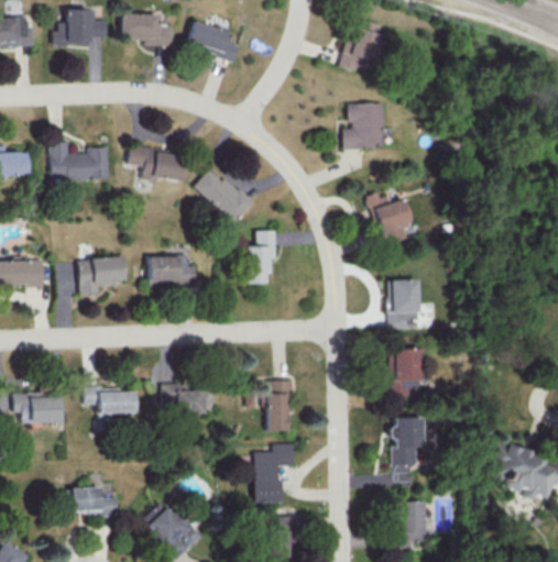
[(91,45),(90,37),(108,37),(108,20),(96,20),(96,9),(66,10),(66,21),(58,22),(58,31),(53,31),(53,45),(91,45)]
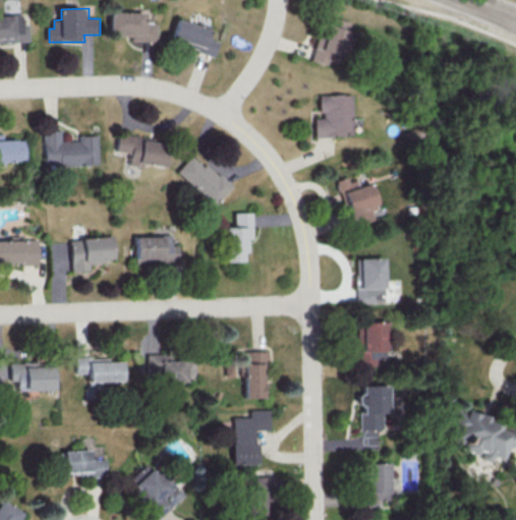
[(160,43),(161,24),(148,24),(148,13),(113,12),(112,35),(134,36),(133,42),(160,43)]
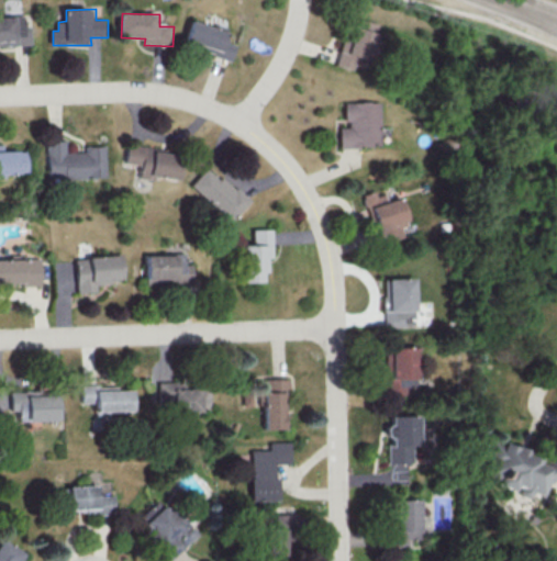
[(0,46),(35,46),(34,15),(0,17),(0,46)]
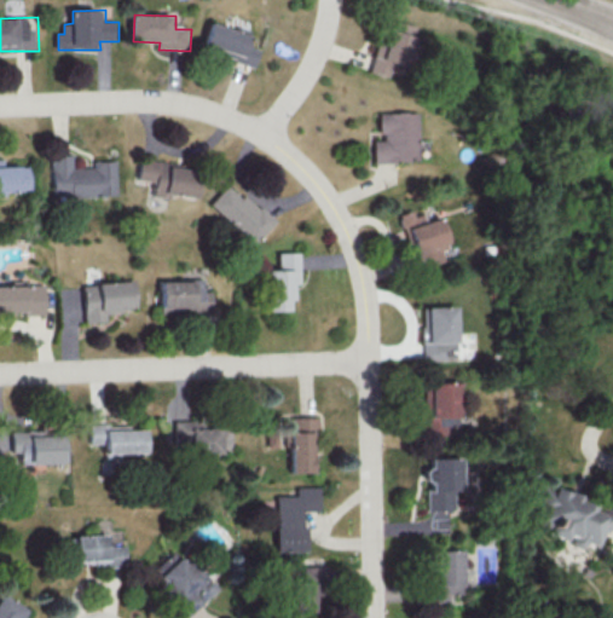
[(420,28),(391,18),(372,71),(403,81),(420,28)]
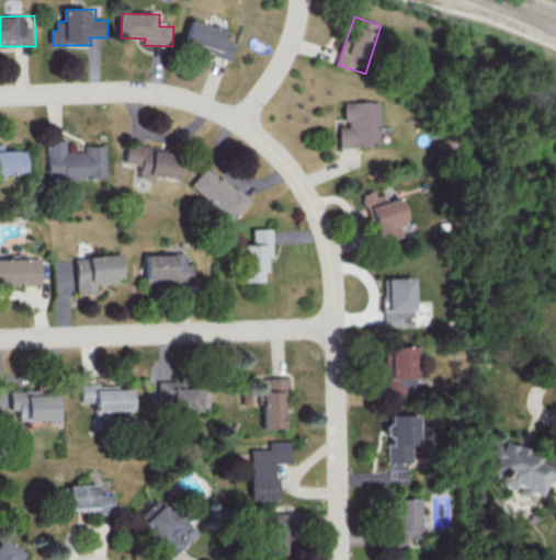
[(234,59),(238,46),(226,42),(229,31),(193,20),(185,45),(234,59)]
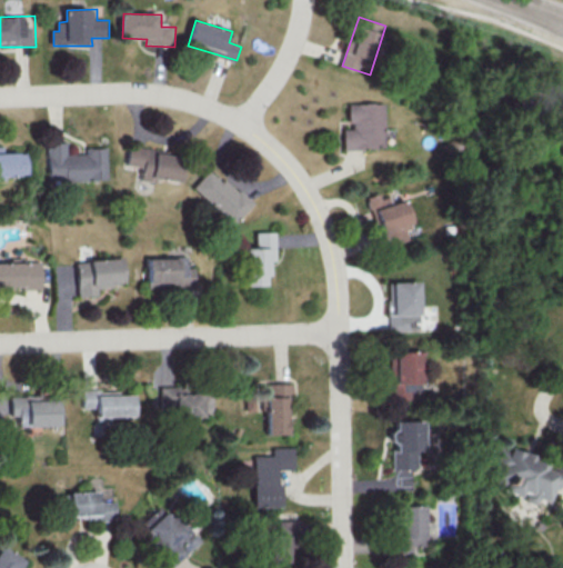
[(351,105),(352,129),(345,129),(345,150),(388,149),(385,103),(351,105)]
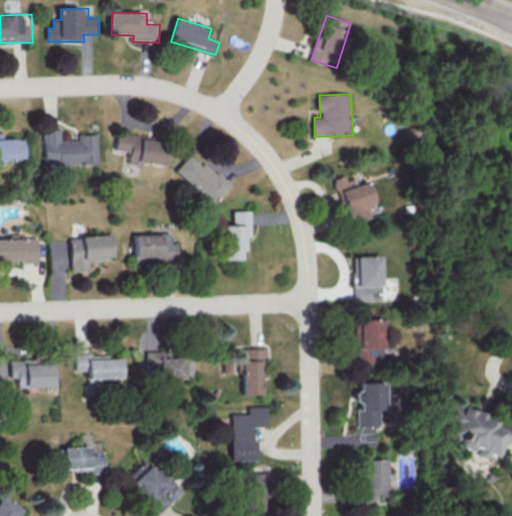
[(99,134),(81,134),(81,140),(64,140),(63,130),(45,130),(46,164),(100,163),(99,134)]
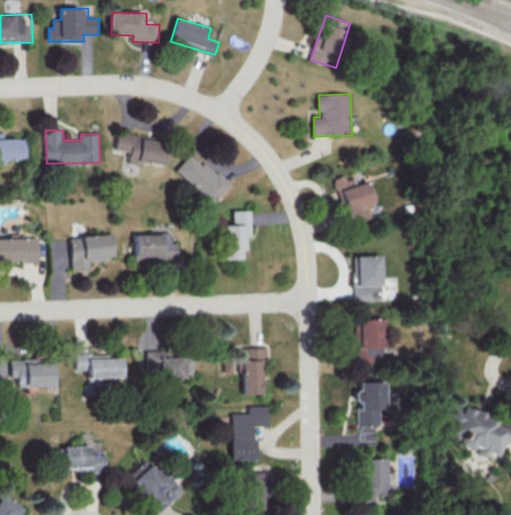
[(27,138),(5,139),(5,133),(0,133),(0,161),(28,161),(27,138)]
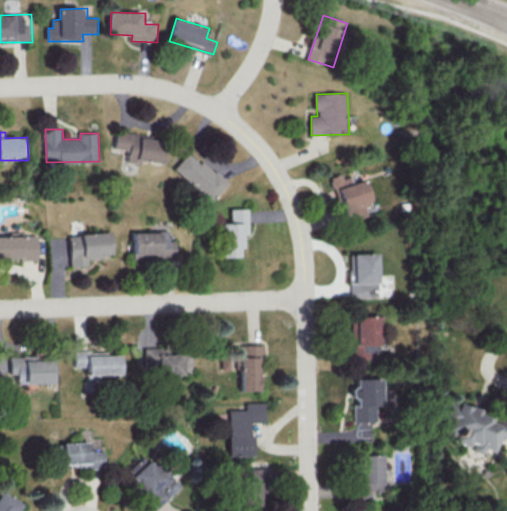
[(116,149),(130,151),(128,163),(142,165),(142,161),(164,164),(167,139),(118,132),(116,149)]
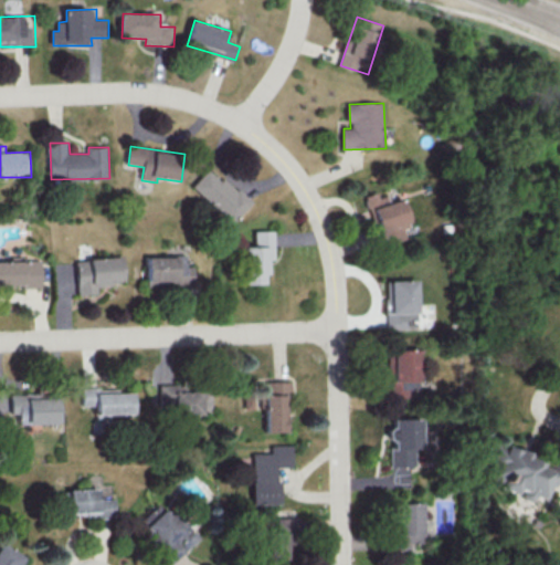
[(212,167),(194,187),(235,223),(253,205),(212,167)]
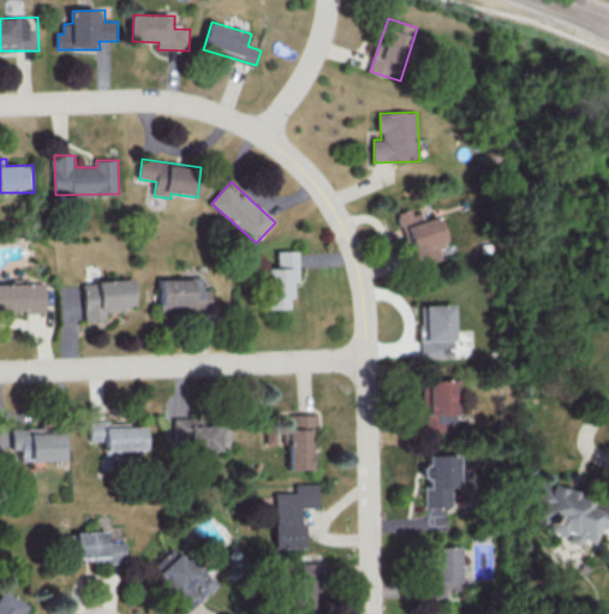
[(418,268),(445,261),(440,243),(448,240),(441,218),(425,221),(423,212),(415,214),(413,210),(402,213),(418,268)]
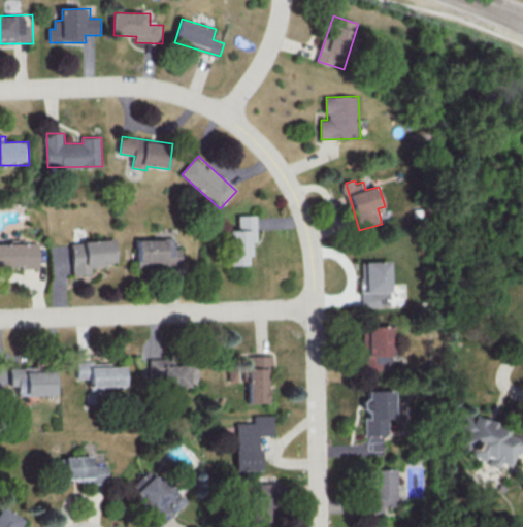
[(257,216),(239,217),(239,231),(230,231),(230,266),(252,265),(252,242),(258,242),(257,216)]
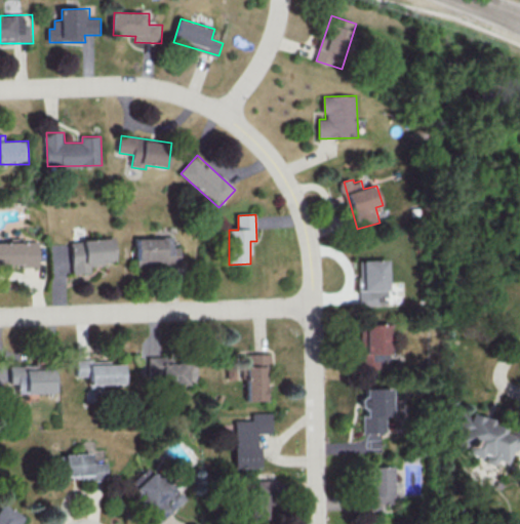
[(137,238),(138,266),(182,265),(181,247),(174,247),(174,237),(137,238)]
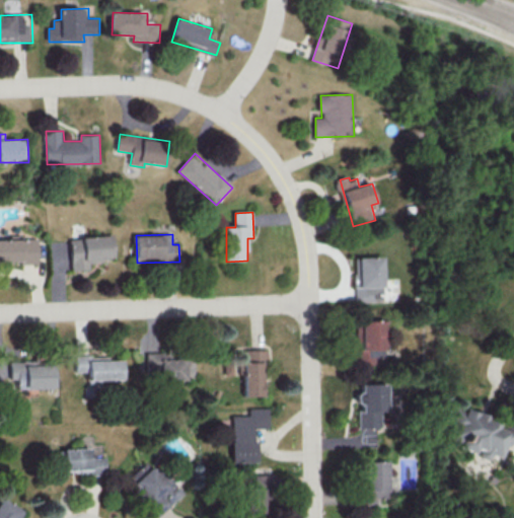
[(117,261),(116,236),(71,238),(72,271),(91,271),(90,262),(117,261)]
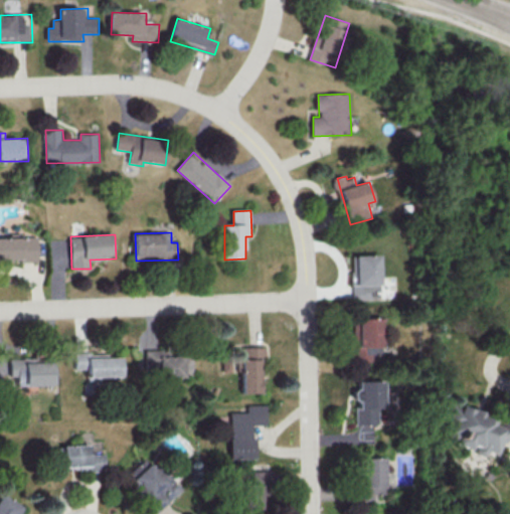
[(0,237),(0,262),(39,262),(39,237),(0,237)]
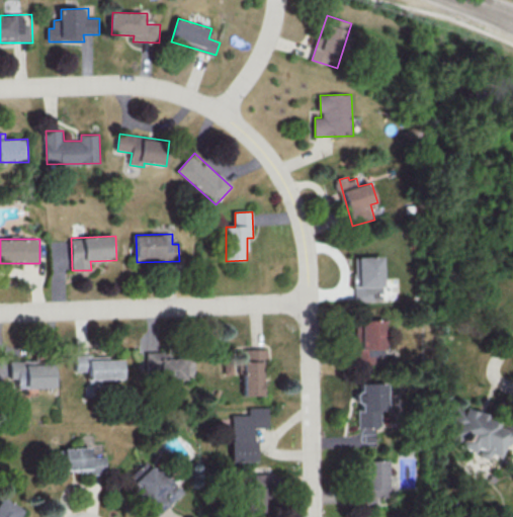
[(385,302),(383,257),(356,257),(357,302),(385,302)]
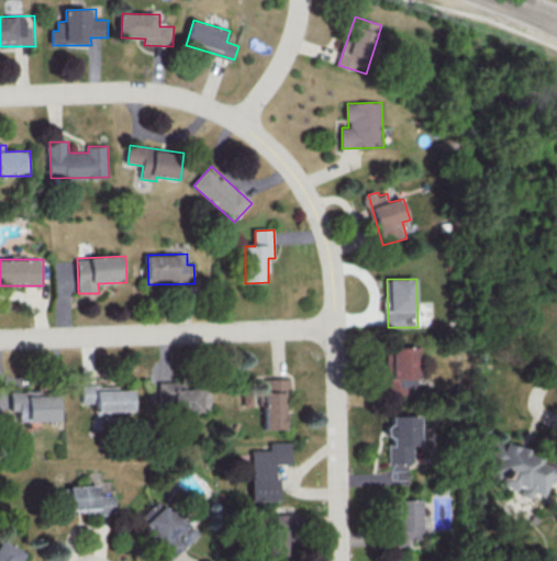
[(393,348),(394,380),(389,380),(390,397),(420,397),(419,347),(393,348)]
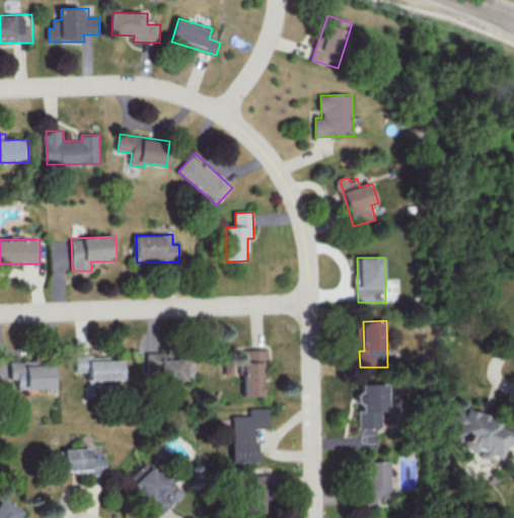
[(244,350),(245,396),(267,396),(266,350),(244,350)]
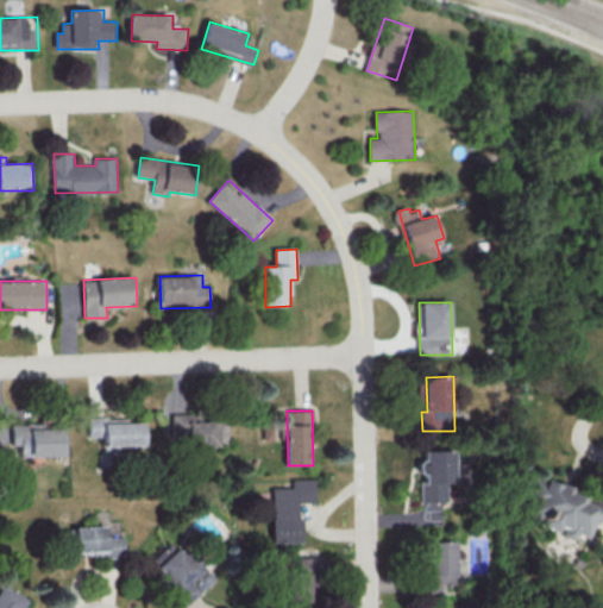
[(189,446),(230,445),(230,420),(202,421),(202,413),(174,414),(174,436),(189,436),(189,446)]
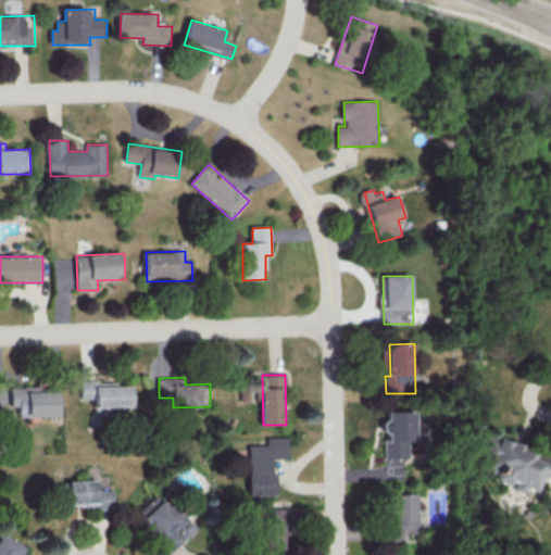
[(134,407),(133,386),(120,387),(120,381),(83,382),(84,400),(97,399),(97,408),(134,407)]
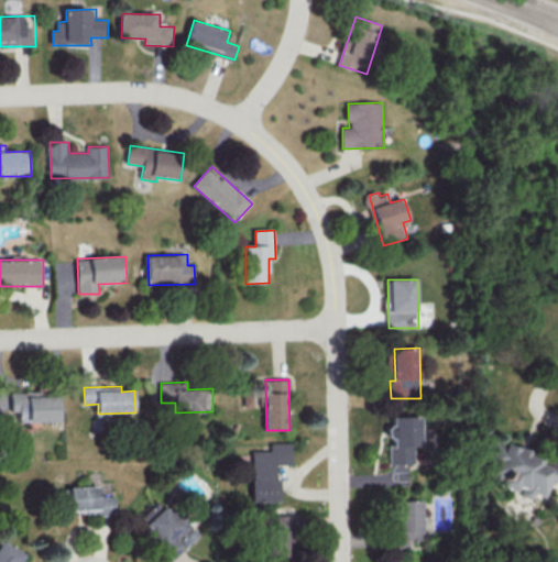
[(21,412),(21,422),(61,421),(61,395),(43,395),(43,392),(13,393),(13,412),(21,412)]
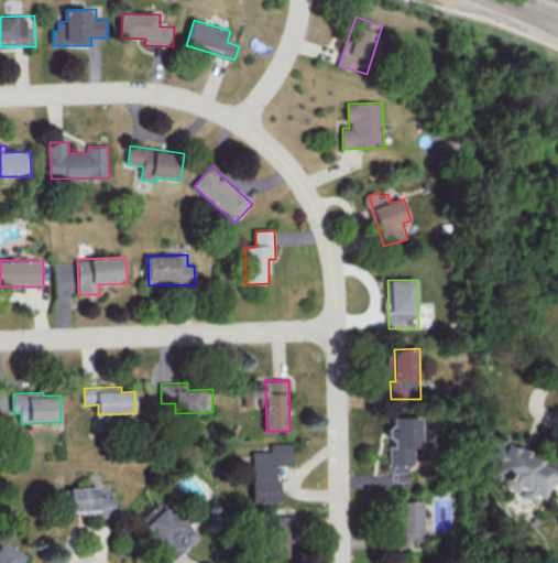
[(424,448),(423,418),(392,419),(392,440),(393,468),(400,468),(400,482),(416,482),(416,448),(424,448)]
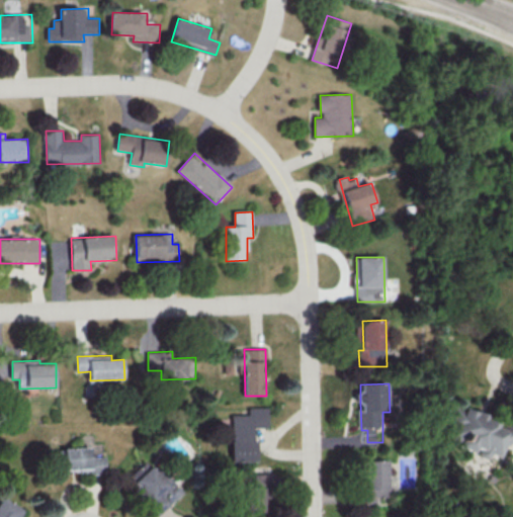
[(512,424),(505,426),(493,422),(491,416),(469,409),(464,410),(455,407),(448,426),(454,443),(476,451),(481,449),(483,457),(488,459),(497,456),(503,458),(508,444),(512,442),(512,424)]
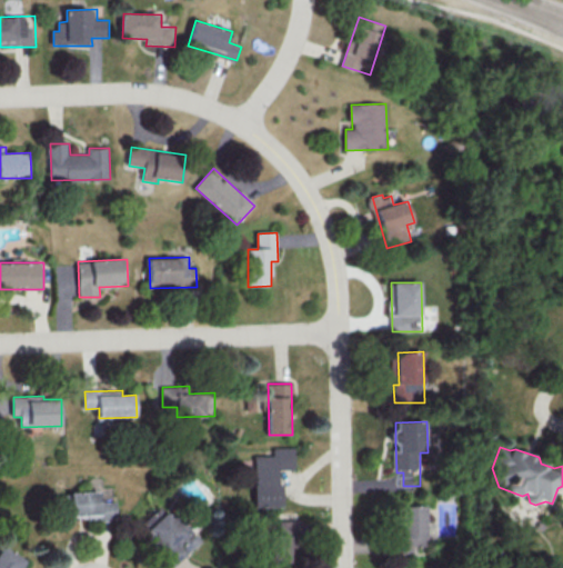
[(257,508),(282,507),(282,470),(297,470),(295,448),(274,448),(275,456),(255,456),(257,508)]
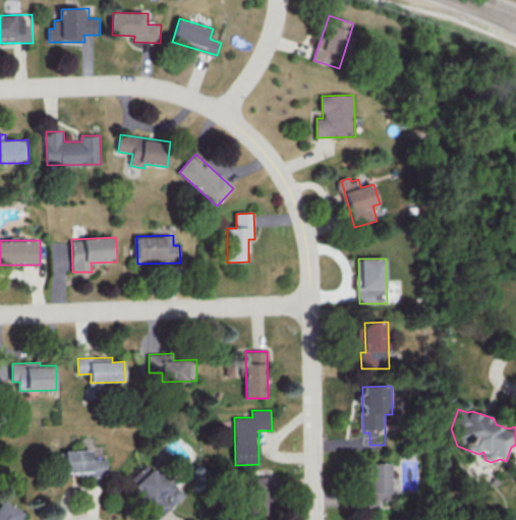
[(93,460),(92,451),(59,452),(59,466),(65,466),(66,476),(108,475),(108,460),(93,460)]
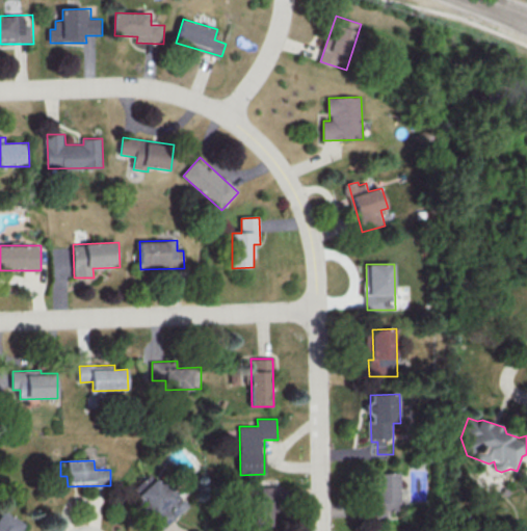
[(400,510),(399,473),(375,474),(376,518),(393,518),(392,510),(400,510)]
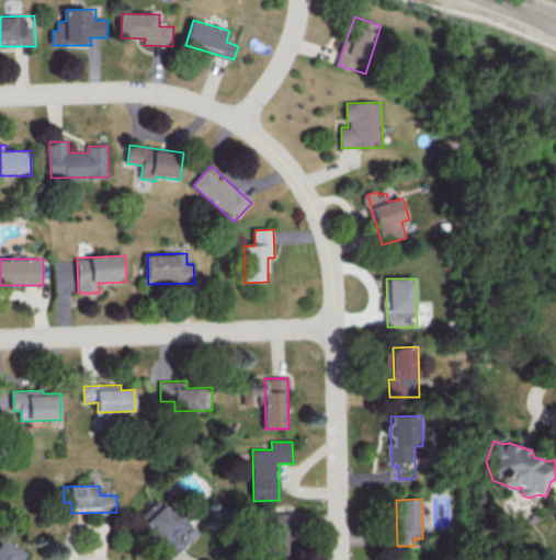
[(144,518),(154,528),(148,535),(174,559),(186,547),(179,540),(191,528),(160,500),(144,518)]
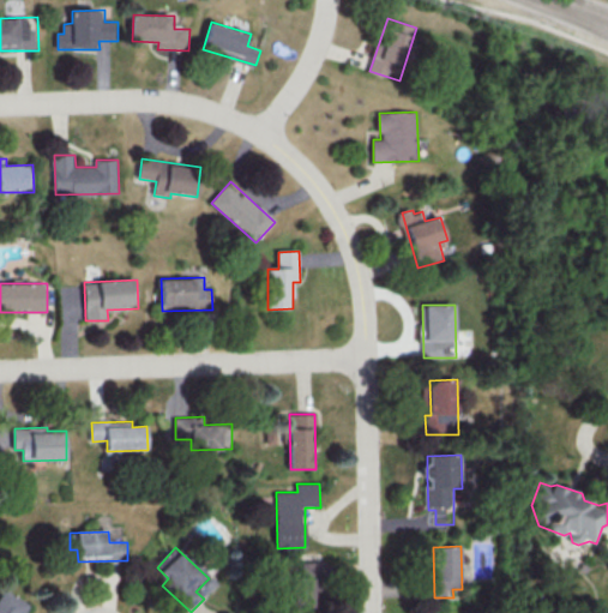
[(318,612),(320,578),(292,578),(289,612),(318,612)]
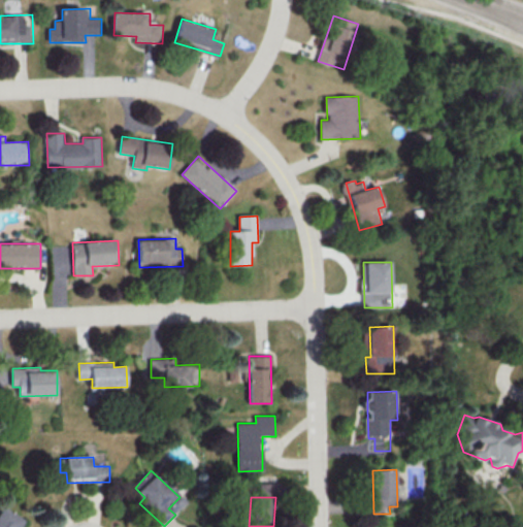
[(23,526),(27,520),(1,507),(0,508),(0,526),(23,526)]
